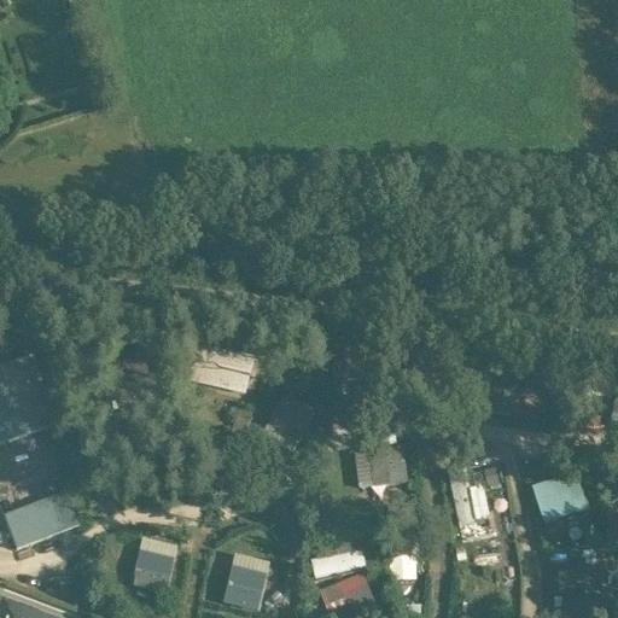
[(30,360),(0,368),(0,445),(53,427),(30,360)]
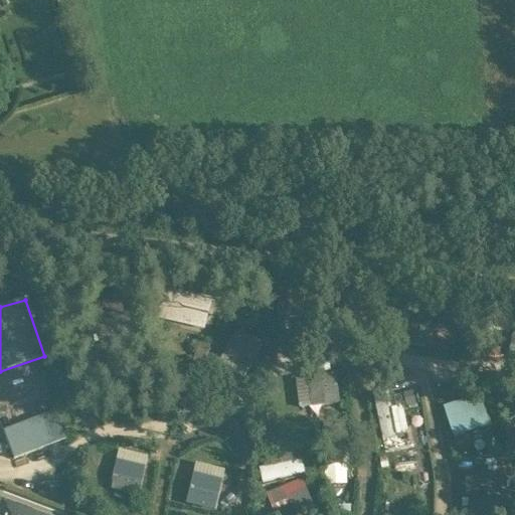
[(301,408),(341,402),(337,373),(297,380),(301,408)]
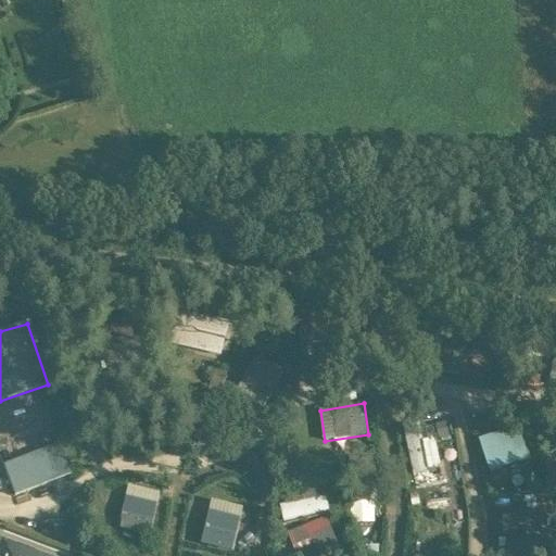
[(40,452),(3,466),(14,495),(76,471),(53,412),(28,421),(40,452)]
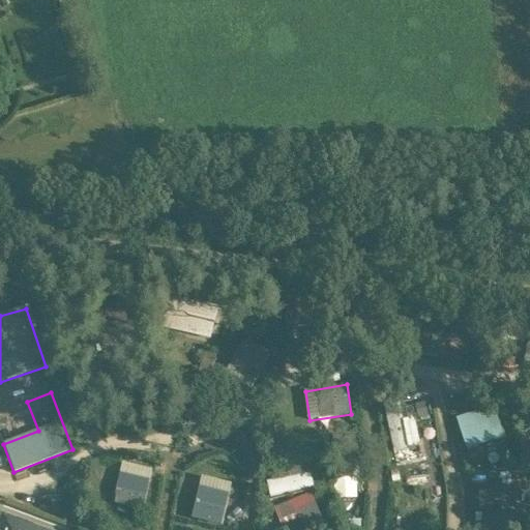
[(420,405),(389,407),(392,451),(423,449),(420,405)]
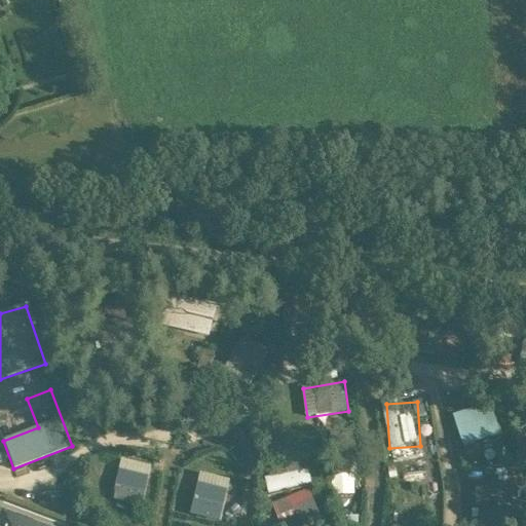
[(453,412),(460,445),(499,436),(492,403),(453,412)]
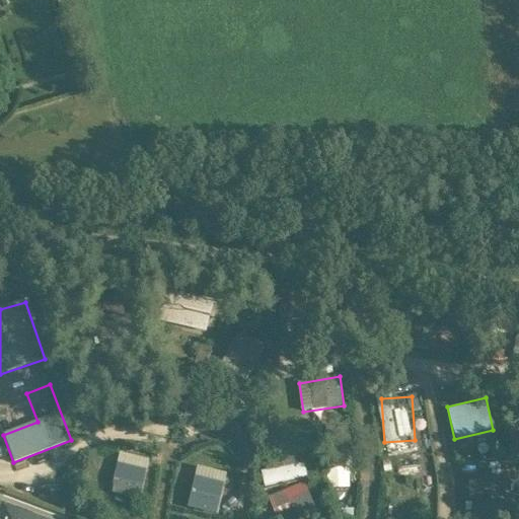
[(518,455),(518,433),(510,434),(511,456),(518,455)]
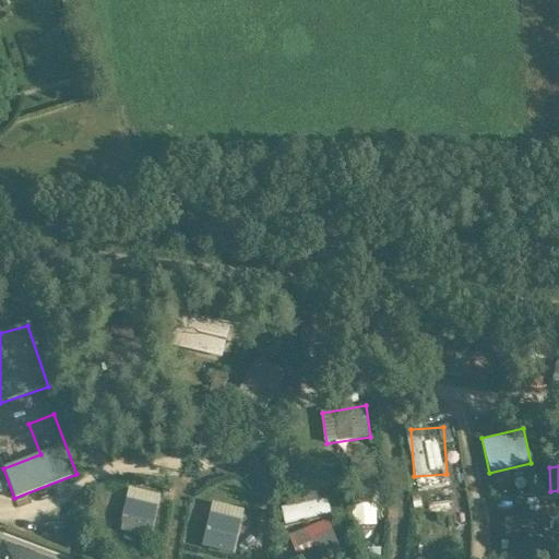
[(281,510),(285,525),(329,512),(324,498),(281,510)]
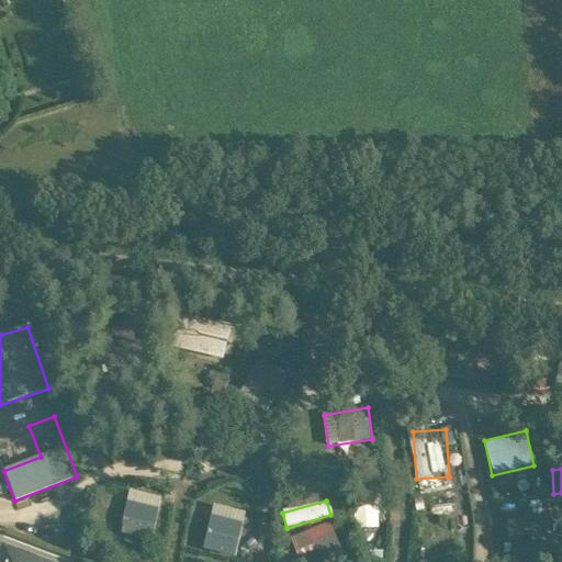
[(127,502),(120,532),(150,540),(159,510),(127,502)]
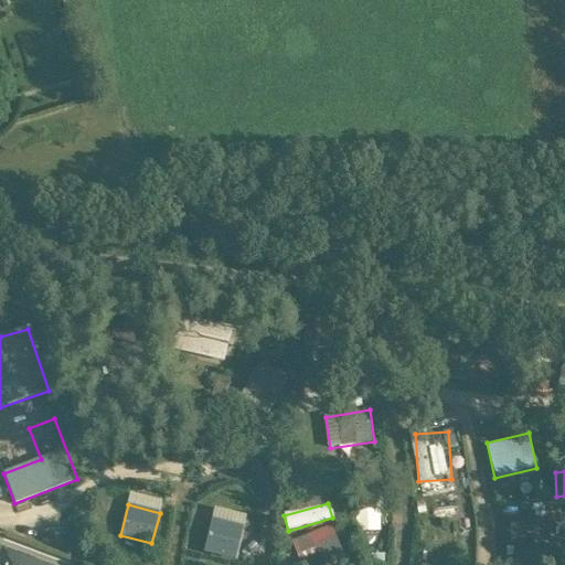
[(330,525),(291,541),(300,564),(315,564),(342,555),(330,525)]
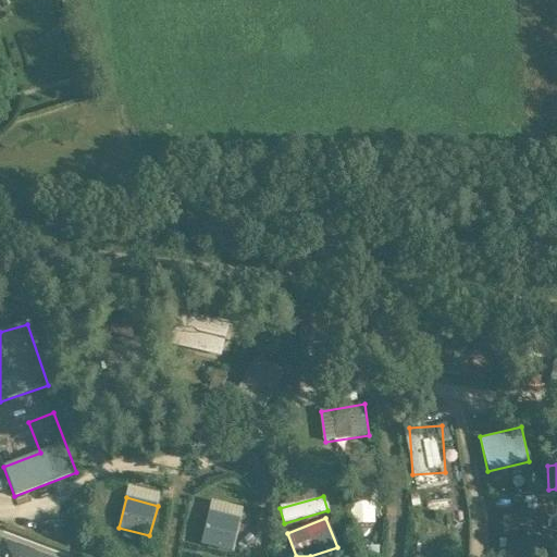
[(49,556),(0,539),(0,556),(49,556)]
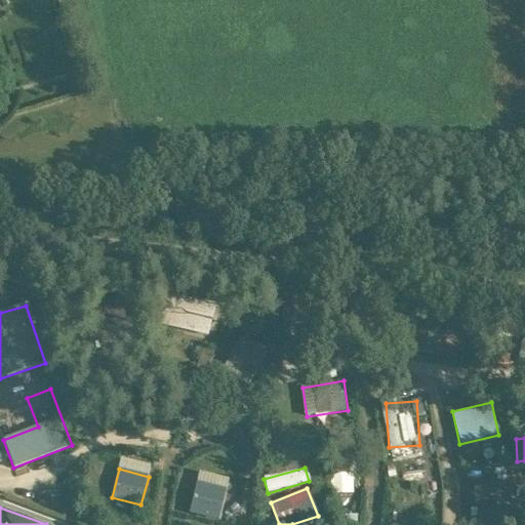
[(508,524),(509,509),(473,508),(472,524),(508,524)]
